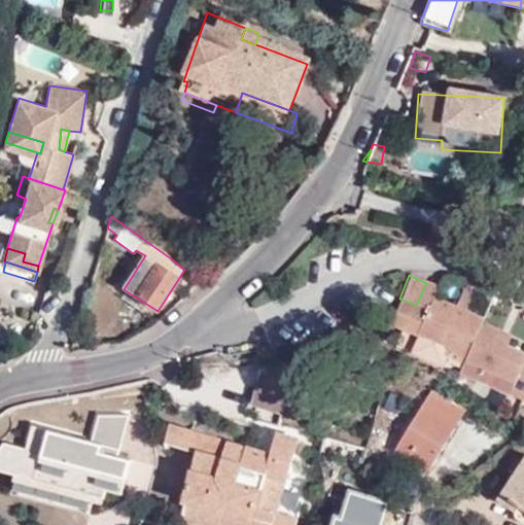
[(427,310),(430,303),(431,300),(432,298),(437,287),(426,283),(416,305),(427,310)]
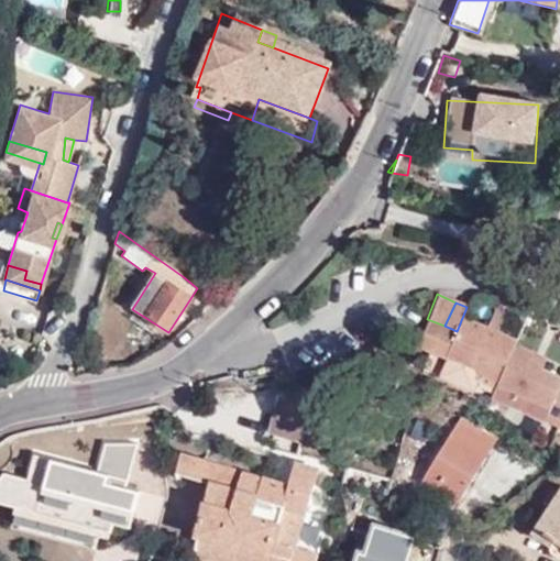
[(462,325),(497,340),(500,334),(497,332),(505,312),(493,308),(485,327),(464,318),(462,325)]
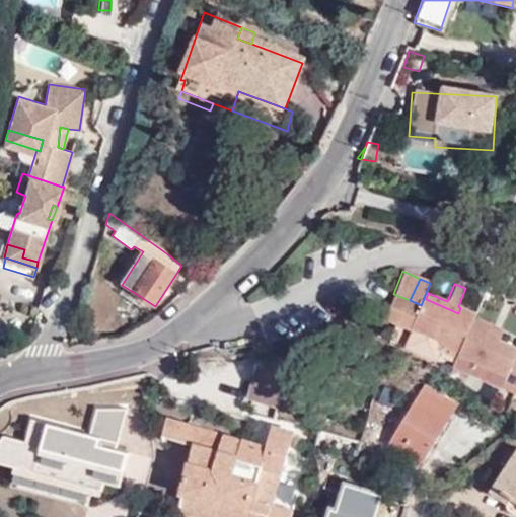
[(399,326),(410,300),(393,294),(382,319),(399,326)]
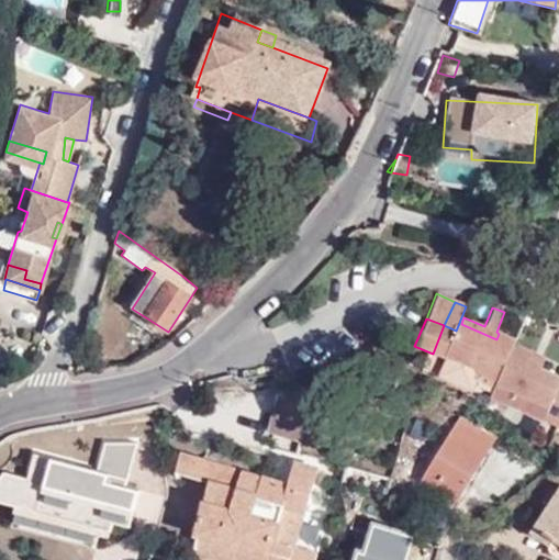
[(436,377),(438,377),(446,361),(447,356),(458,332),(461,324),(459,323),(456,331),(444,359),(436,377)]
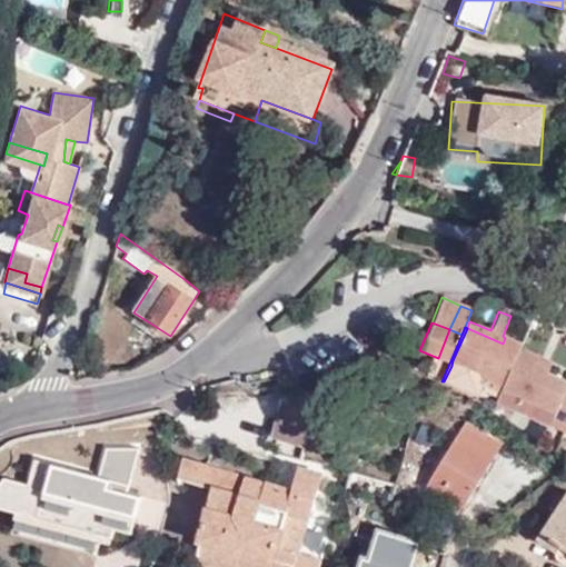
[(453,387),(475,397),(484,376),(504,385),(520,349),(520,348),(522,345),(505,338),(503,344),(467,328),(464,336),(454,360),(453,360),(452,366),(444,381),(453,387)]
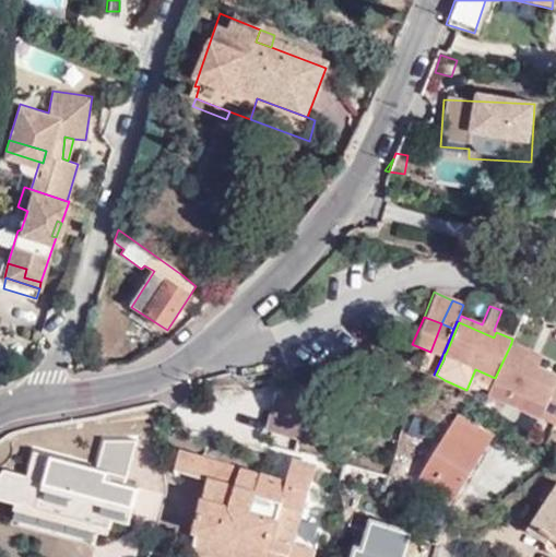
[(430,352),(441,357),(453,329),(441,323),(430,352)]
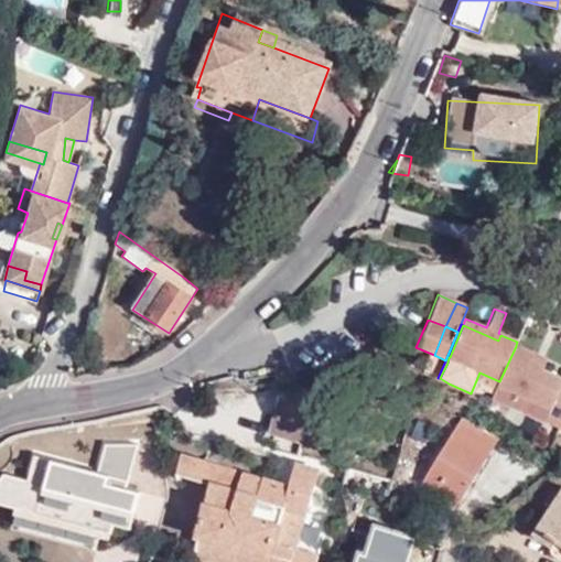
[(518,397),(550,411),(551,410),(560,386),(560,377),(542,369),(543,366),(531,360),(535,354),(516,345),(516,346),(499,381),(497,387),(518,397)]
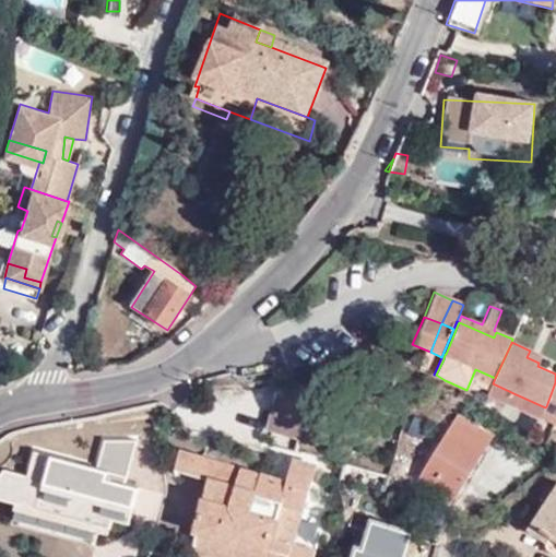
[(530,351),(527,357),(539,363),(542,355),(530,351)]
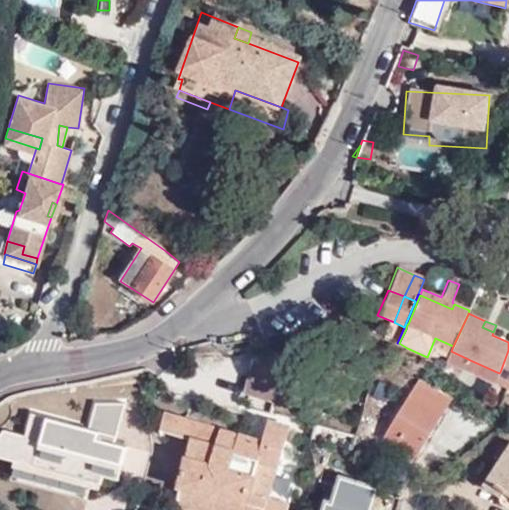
[(498,375),(508,380),(508,350),(500,372),(498,375)]
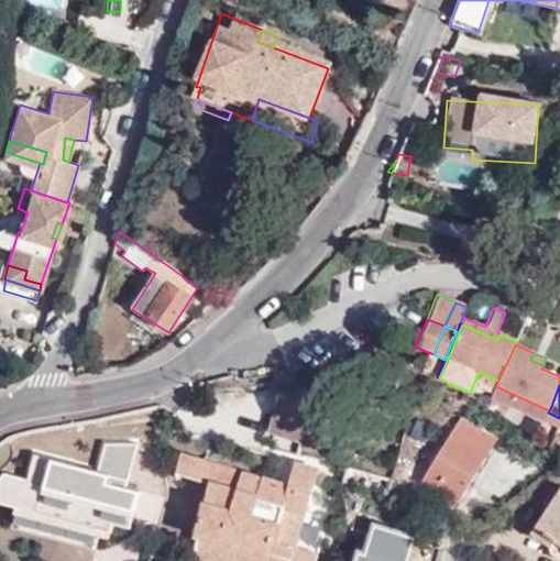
[(514,404),(546,418),(546,417),(548,413),(549,410),(517,396),(514,404)]
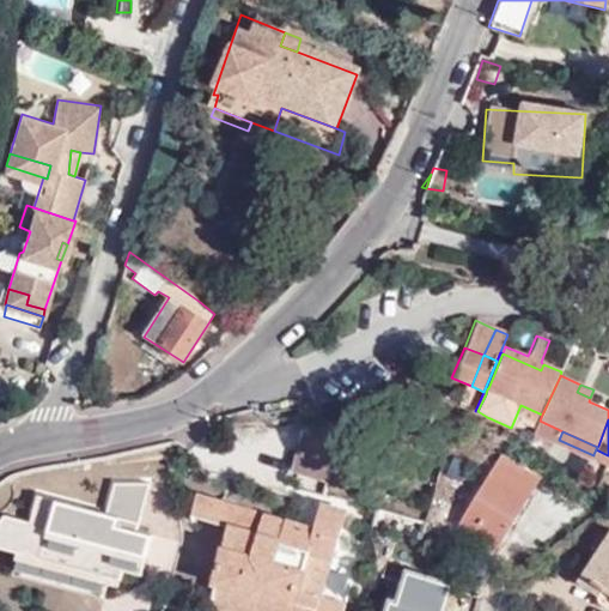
[(541,483),(501,459),(461,526),(497,550),(541,483)]
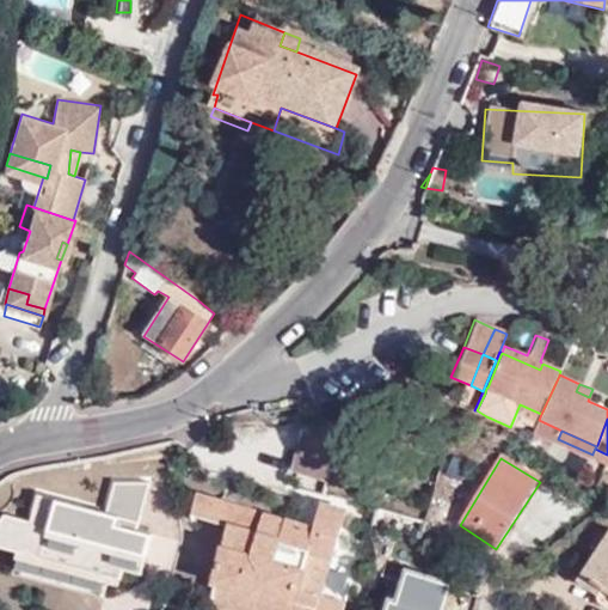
[(105,518),(140,520),(142,487),(109,483),(105,518)]
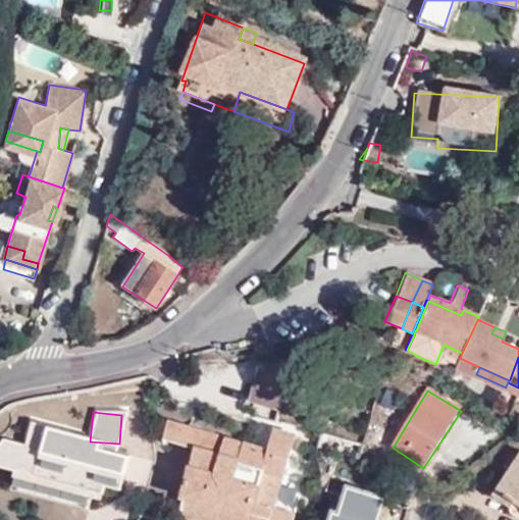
[(292,519),(294,514),(270,508),(292,434),(272,428),(265,450),(168,421),(163,439),(198,451),(184,498),(256,519),(292,519)]
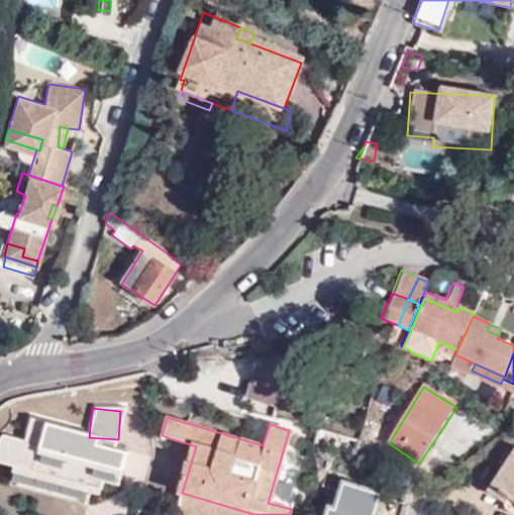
[(463,422),(450,428),(463,450),(476,443),(463,422)]
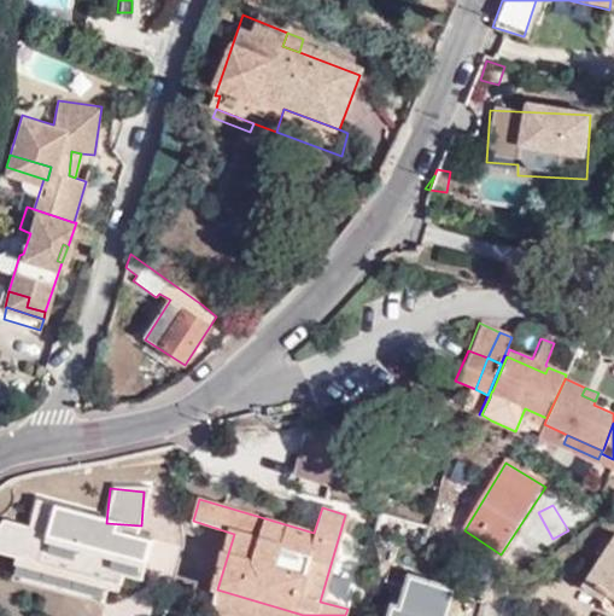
[(0,562),(13,565),(9,582),(115,609),(122,583),(140,588),(153,540),(34,510),(28,533),(0,526),(0,562)]
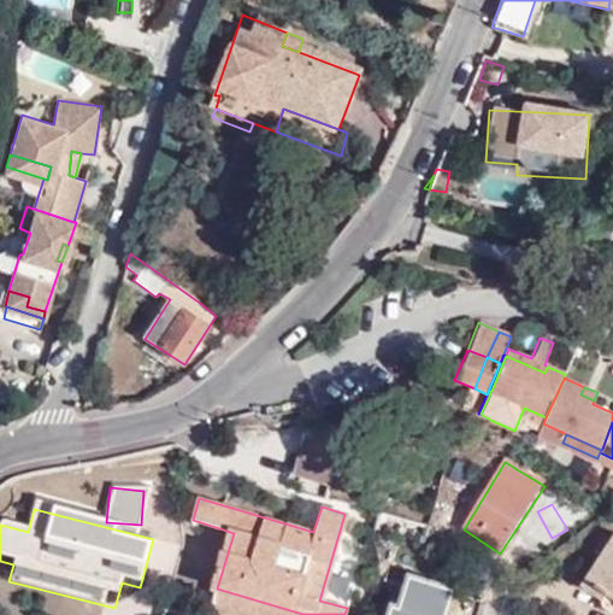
[(373,527),(422,543),(426,526),(377,513),(373,527)]
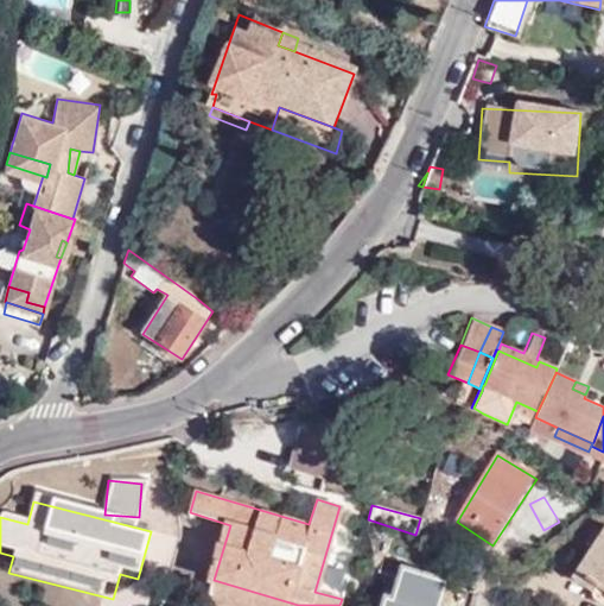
[(603,528),(572,576),(593,589),(599,582),(603,585),(603,528)]
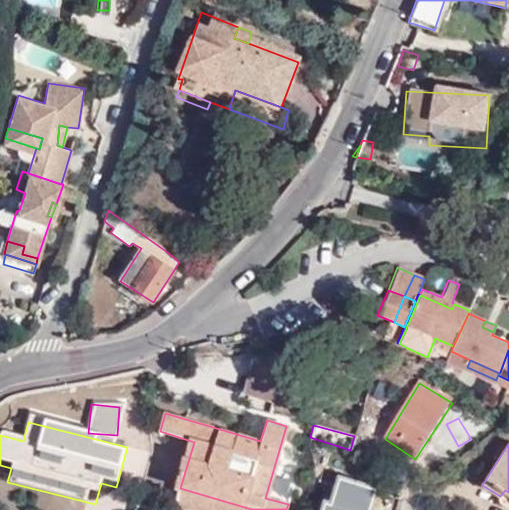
[(338,483),(322,476),(316,489),(334,495),(338,483)]
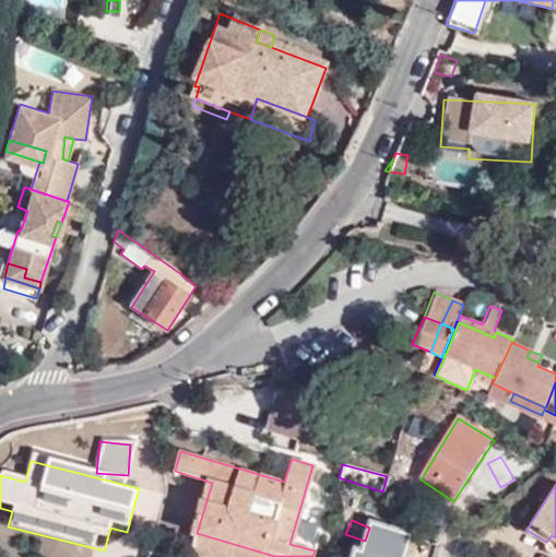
[(190,556),(274,556),(197,533),(190,556)]
